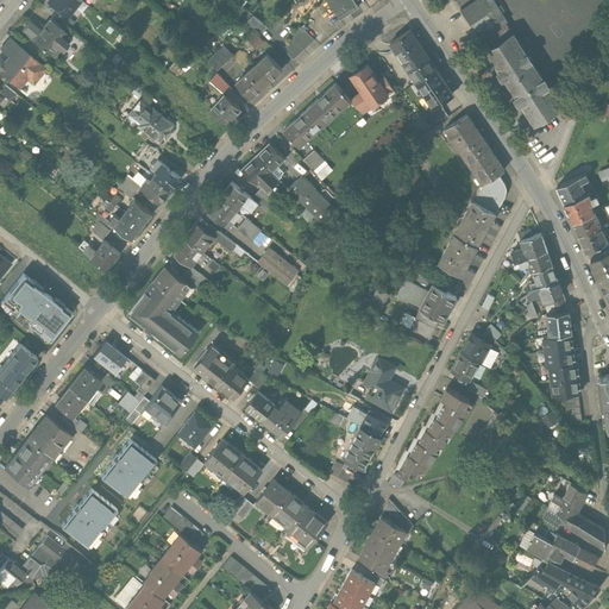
[(48,0),(67,16),(79,0),(48,0)]
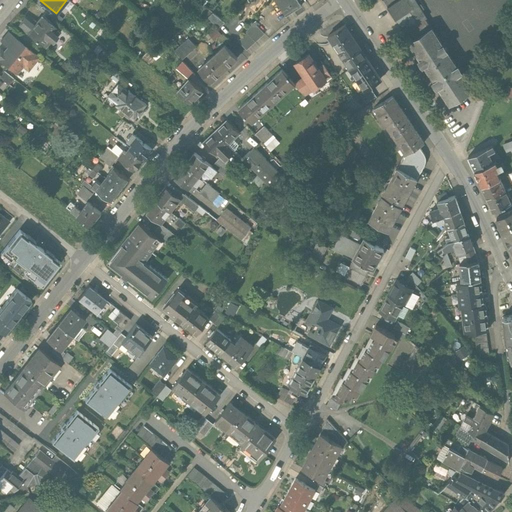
[(301,6),(296,0),(273,0),(285,17),(301,6)]
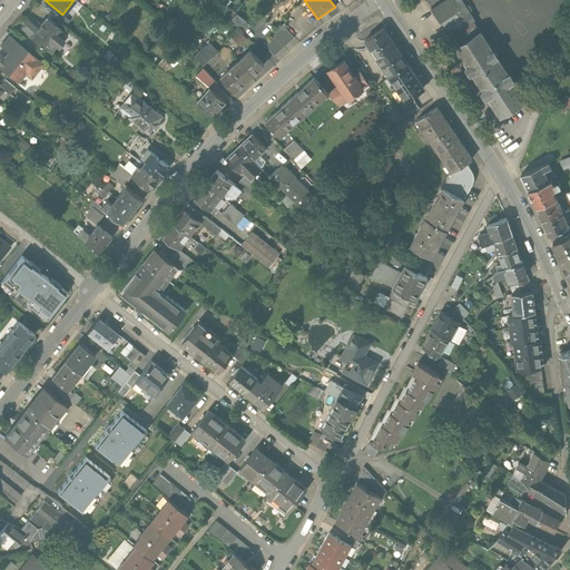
[(445,0),(431,10),(455,47),(480,31),(459,0),(445,0)]
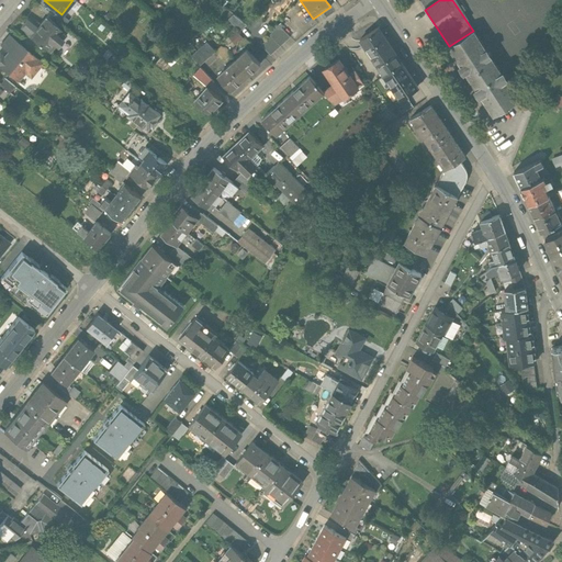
[(228,19),(239,31),(247,24),(234,14),(228,19)]
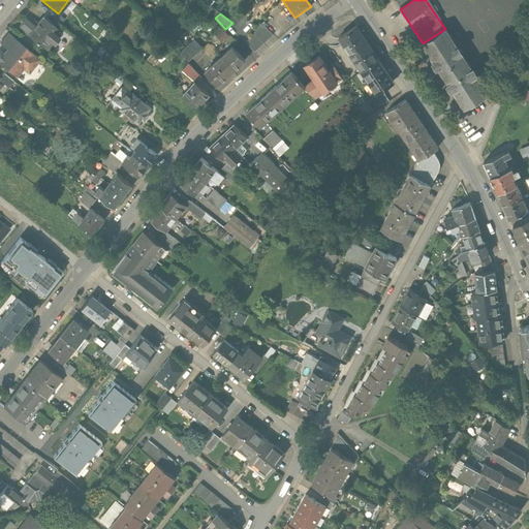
[(52,41),(54,43),(62,33),(41,17),(34,27),(25,19),(20,25),(29,33),(28,34),(45,49),(52,41)]
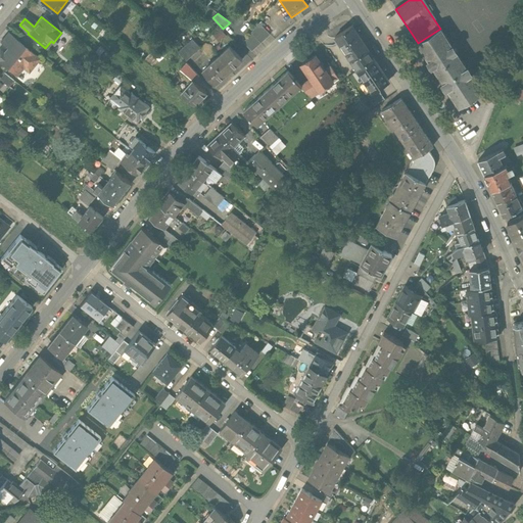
[(252,34),(243,42),(251,51),(270,35),(262,26),(264,24),(260,21),(251,33),(252,34)]
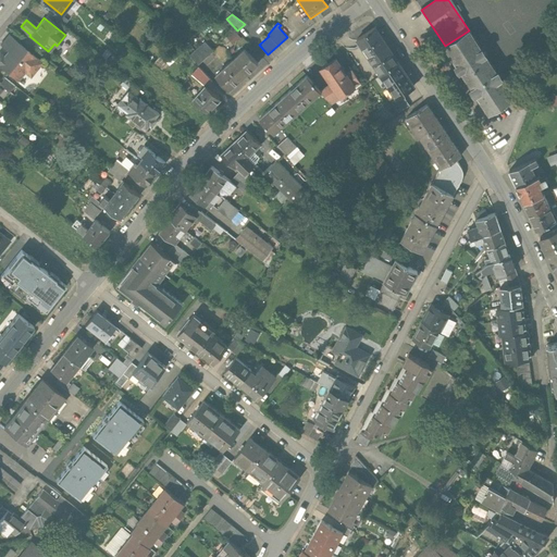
[(398,64),(374,28),(357,40),(381,76),(398,64)]
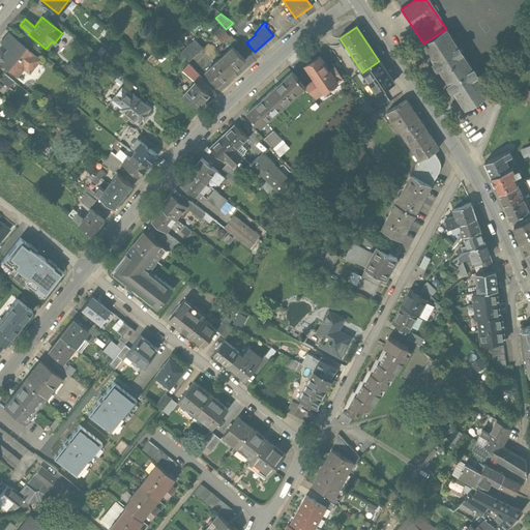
[(229,36),(224,29),(215,35),(221,42),(229,36)]
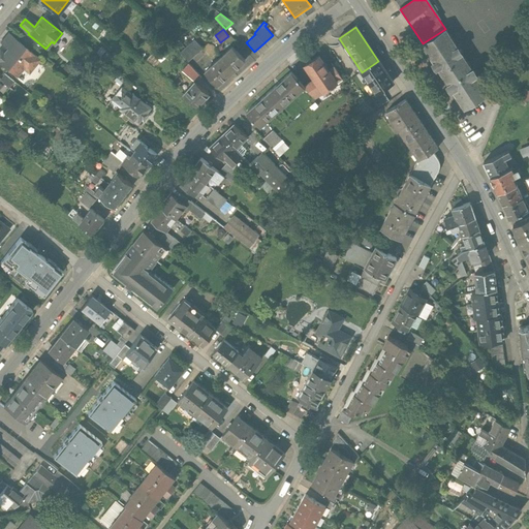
[(457,47),(445,29),(423,43),(434,61),(433,62),(435,65),(436,67),(438,66),(448,83),(447,84),(449,87),(452,90),(453,89),(464,106),(488,91),(476,74),(477,73),(473,67),(471,68),(461,52),(462,51),(459,45),(457,47)]
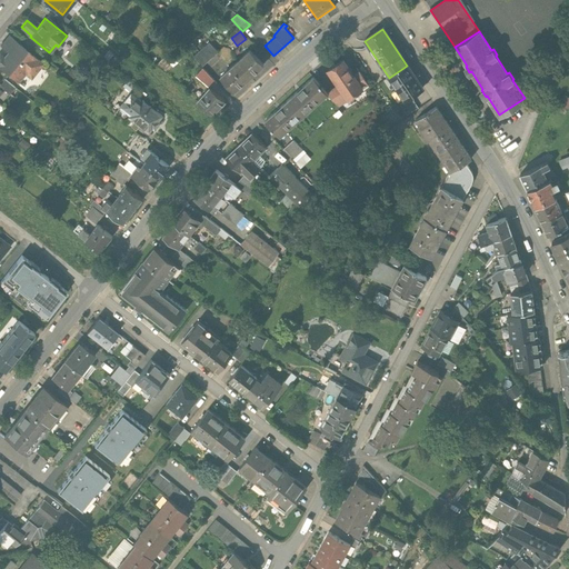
[(0,53),(0,66),(7,72),(18,81),(28,69),(33,73),(42,63),(9,36),(0,46),(8,52),(3,58),(0,53)]
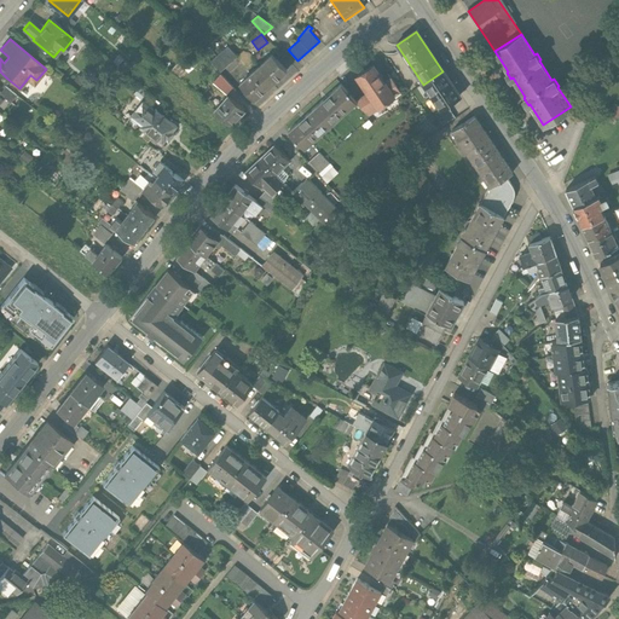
[(229,46),(210,63),(220,73),(238,56),(229,46)]
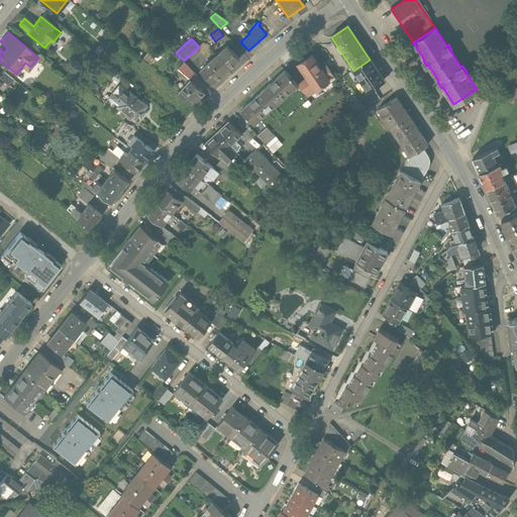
[(159,45),(149,53),(157,61),(166,54),(159,45)]
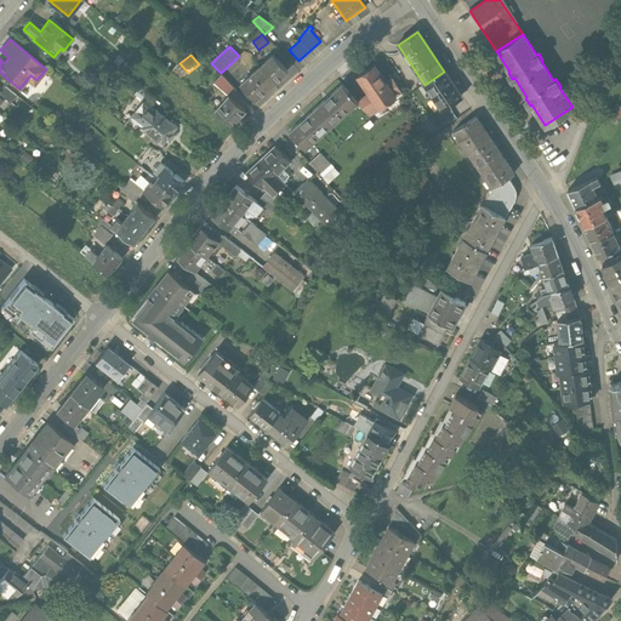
[(288,70),(273,55),(240,84),(256,100),(288,70)]
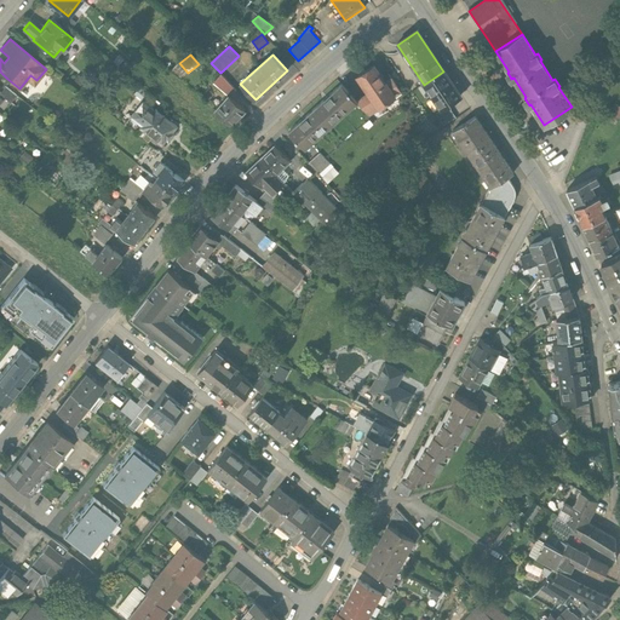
[(357,76),(369,95),(377,105),(378,104),(392,95),(394,93),(386,82),(374,65),(357,76)]
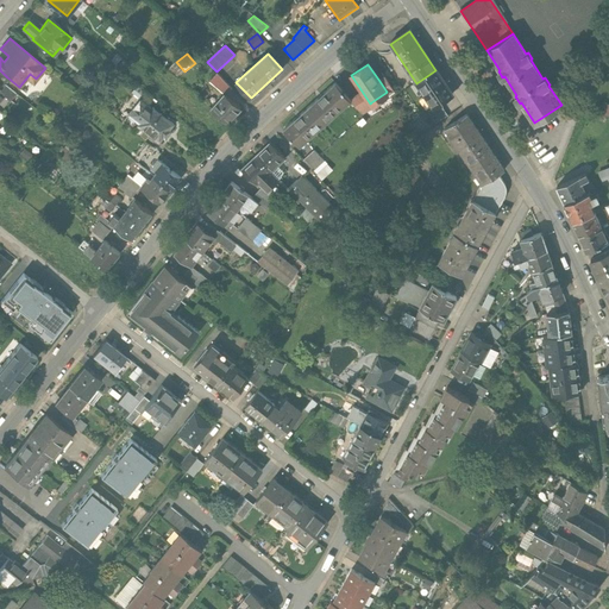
[(416,83),(425,96),(445,83),(435,70),(416,83)]
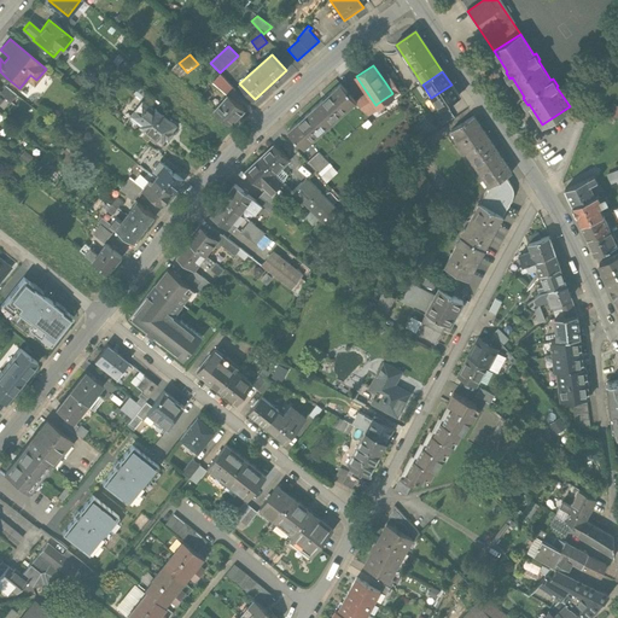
[(214,82),(228,94),(231,95),(235,89),(221,74),(214,82)]
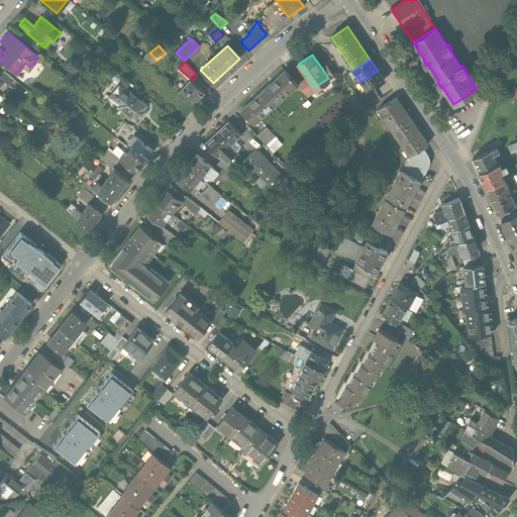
[(327,65),(322,69),(328,78),(327,79),(328,81),(335,76),(327,65)]
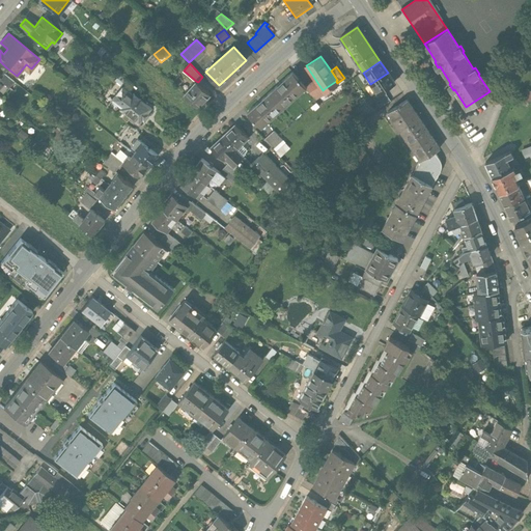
[(274,118),(272,115),(292,98),(295,100),(306,89),(307,89),(307,88),(301,81),(294,72),(283,81),(284,83),(279,88),(278,86),(262,101),(263,102),(257,107),(256,106),(247,114),(255,122),(255,121),(262,129),(274,118)]
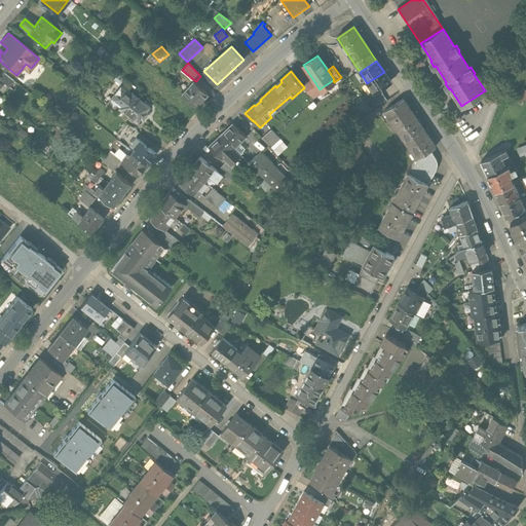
[(3,72),(0,75),(0,76),(0,81),(2,84),(3,82),(8,86),(13,80),(3,72)]
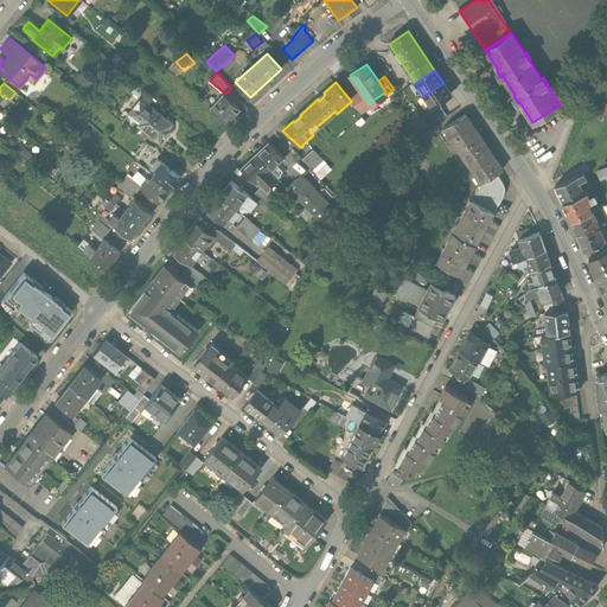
[(443,83),(423,96),(433,109),(439,104),(452,96),(443,83)]
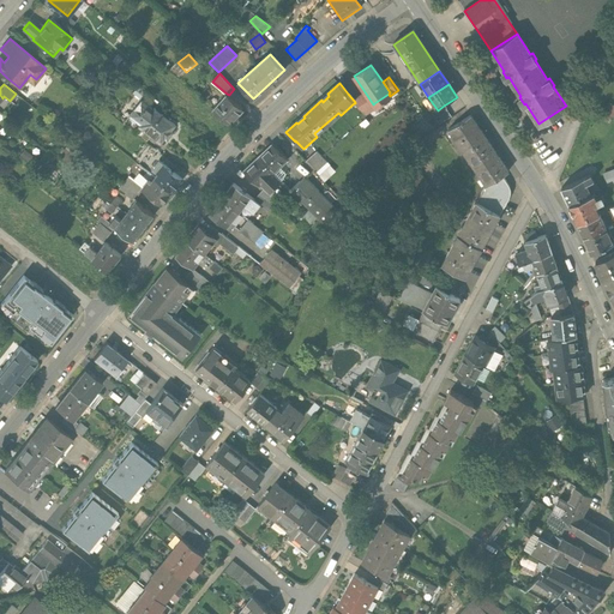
[(144,92),(138,86),(132,94),(139,98),(144,92)]
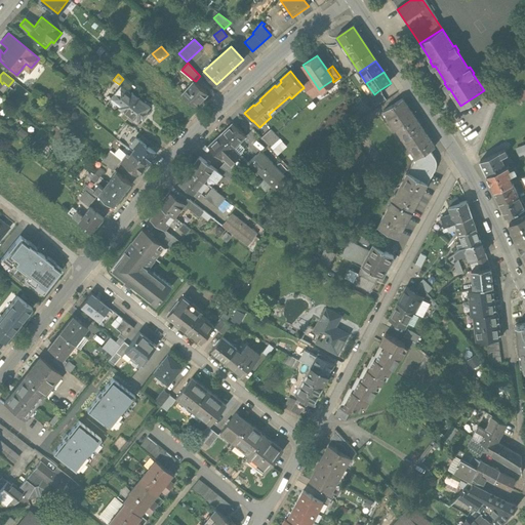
[(194,80),(183,93),(196,105),(208,92),(196,81),(194,80)]
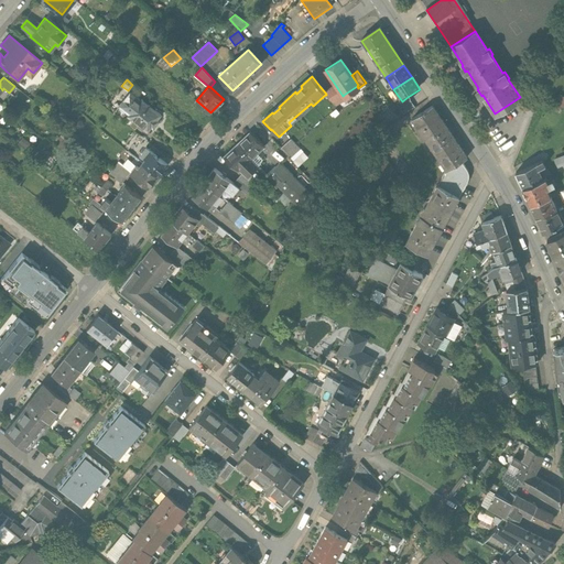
[(346,98),(344,95),(343,96),(336,86),(326,94),(326,95),(325,95),(335,106),(346,98)]
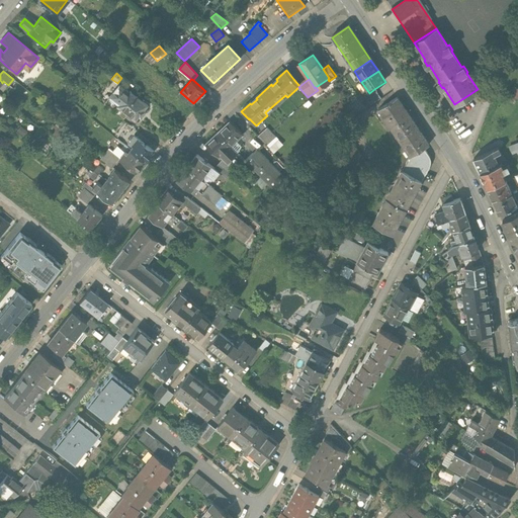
[(128,92),(119,84),(109,96),(106,100),(104,103),(113,110),(116,106),(135,121),(139,116),(141,118),(146,111),(144,110),(148,105),(130,90),(128,92)]
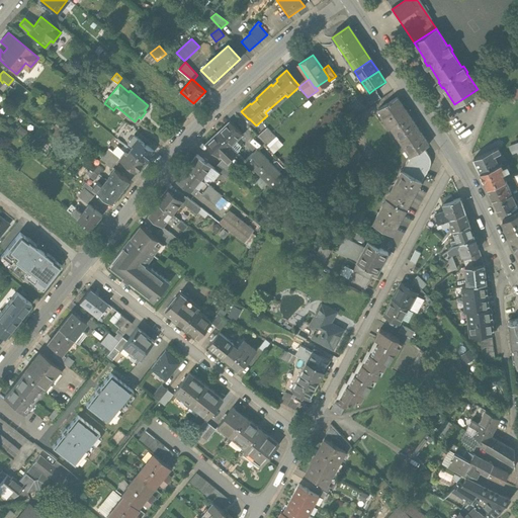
[(374,89),(369,93),(364,96),(370,106),(380,99),(374,89)]
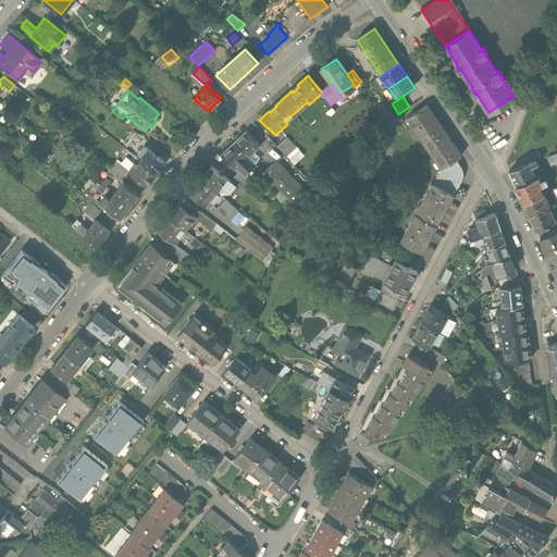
[(426,106),(407,119),(441,169),(441,170),(456,160),(461,157),(426,106)]
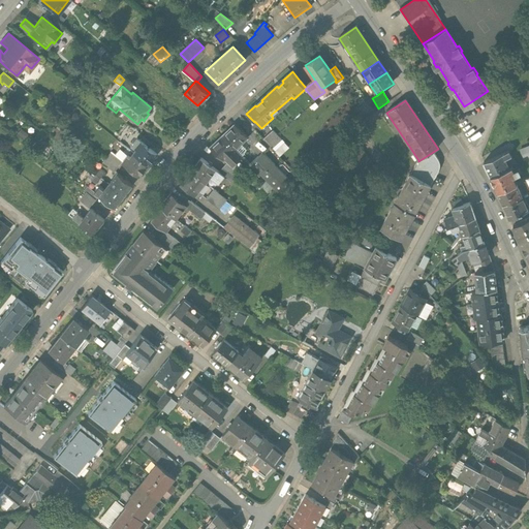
[(236,124),(223,136),(243,157),(246,150),(241,145),(248,137),(236,124)]
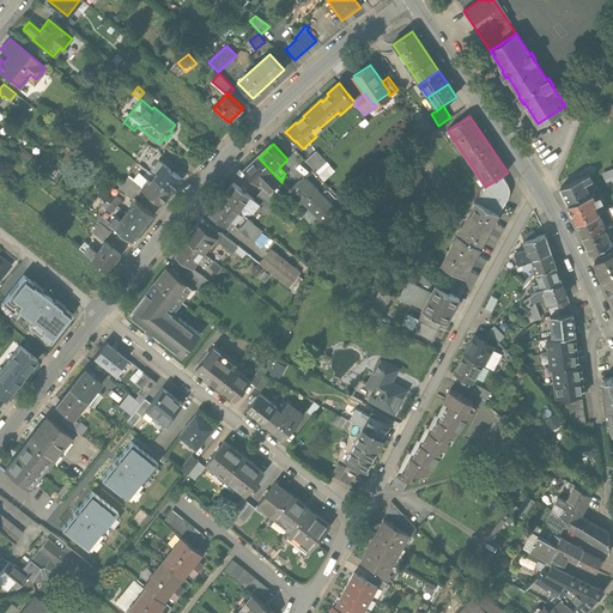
[(308,157),(322,180),(335,171),(320,149),(308,157)]
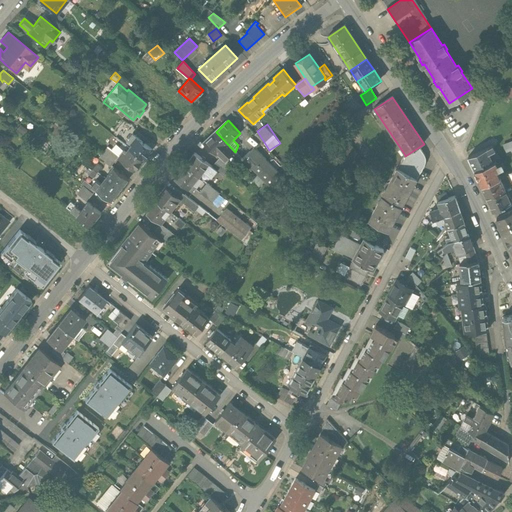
[(28,131),(20,125),(16,130),(24,136),(28,131)]
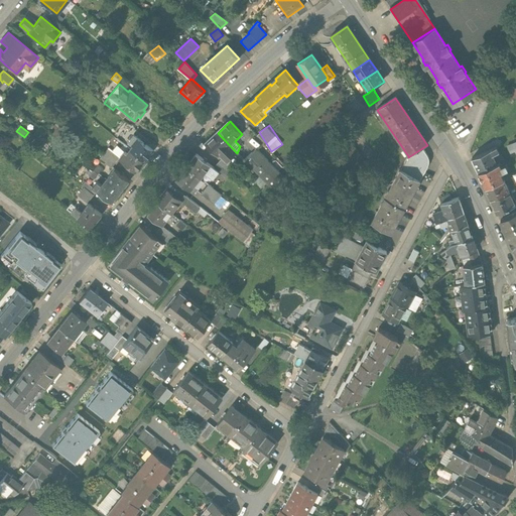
[(366,166),(343,132),(333,139),(356,173),(366,166)]
